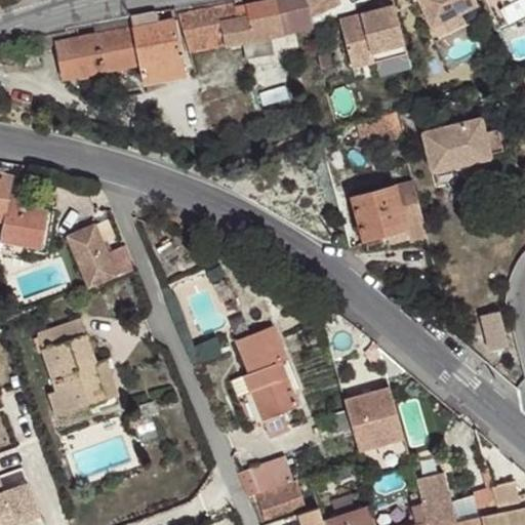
[(271,35),(313,27),(311,16),(306,0),(273,0),(236,7),(235,4),(179,15),(190,51),(244,40),(271,35)]
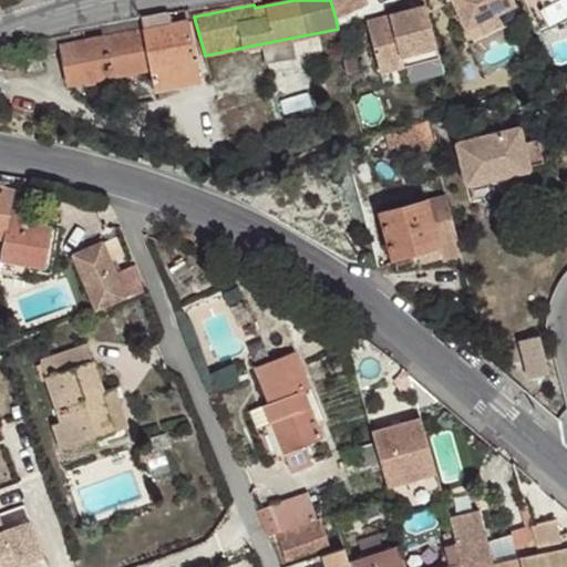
[(366,0),(330,0),(336,18),(368,4),(366,0)]
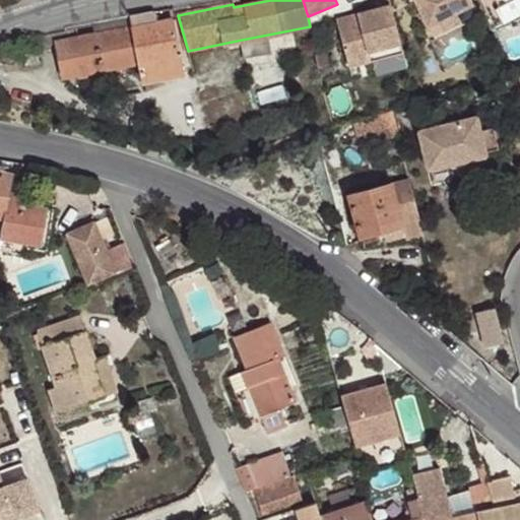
[(471,0),(414,0),(432,36),(461,21),(457,12),(473,4),(471,0)]
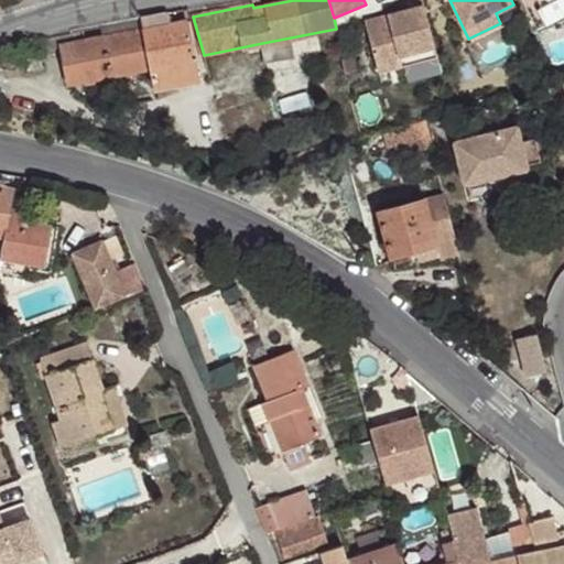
[(496,13),(500,23),(518,14),(513,4),(496,13)]
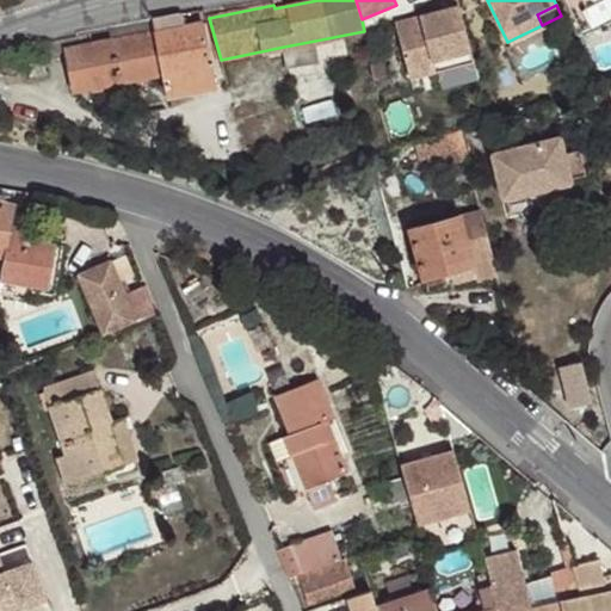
[(471,50),(458,6),(396,23),(412,79),(436,72),(432,61),(471,50)]
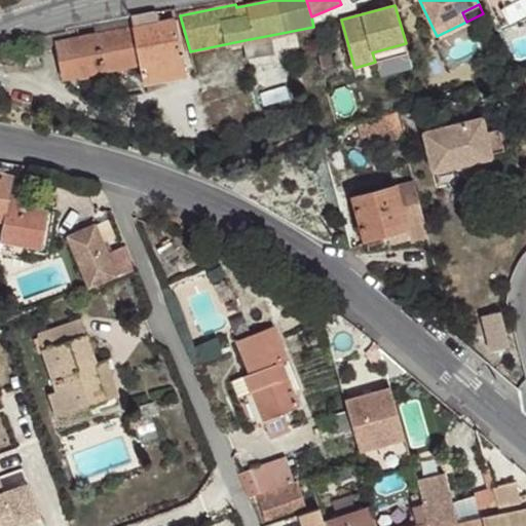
[(156,12),(132,16),(132,19),(141,65),(145,83),(186,75),(175,20),(158,23),(156,12)]
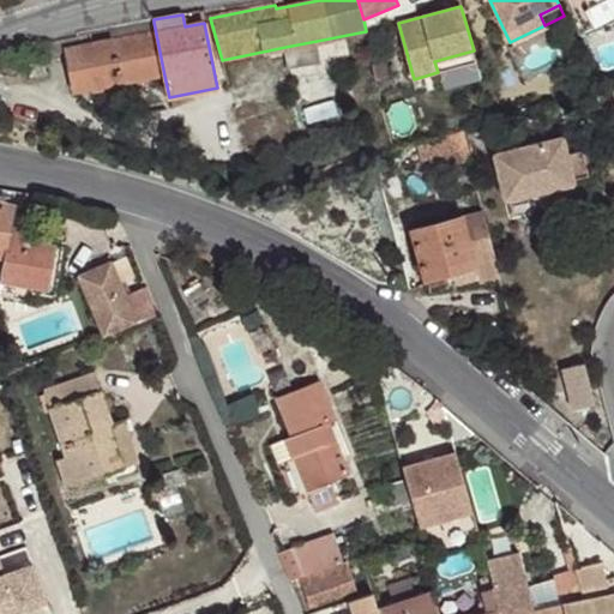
[(120,84),(164,76),(154,22),(109,30),(112,41),(120,84)]
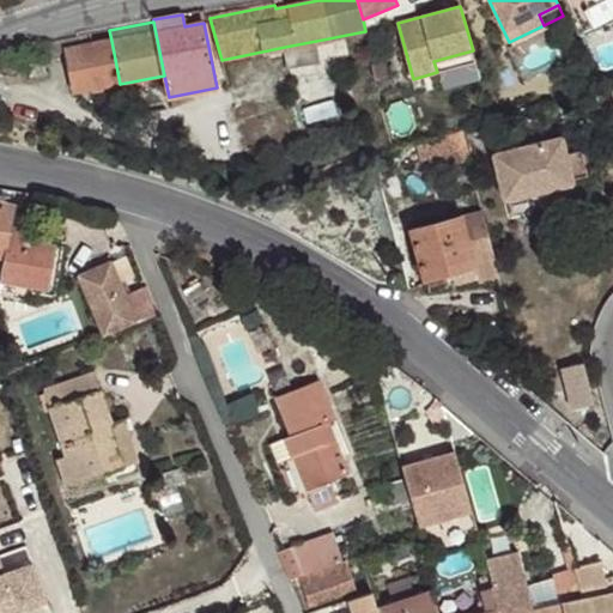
[(64,40),(55,41),(58,52),(66,50),(92,46),(90,34),(77,37),(64,40)]
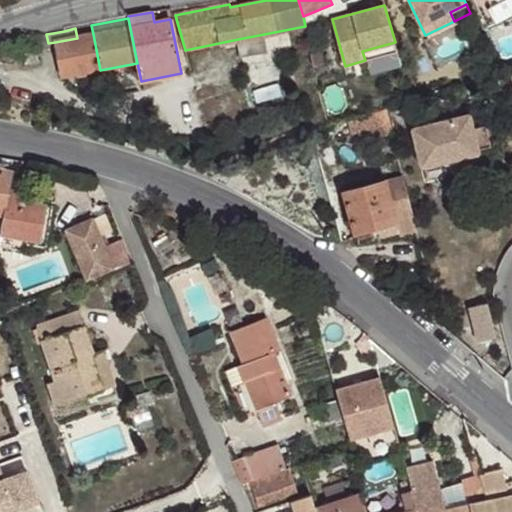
[(61,77),(100,70),(93,34),(77,38),(55,42),(61,77)]
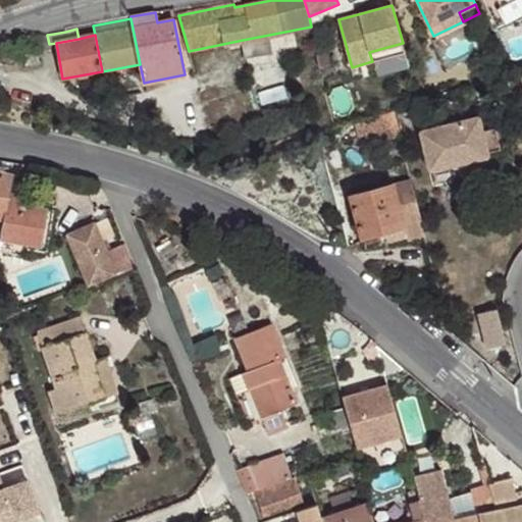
[(269,35),(243,40),(246,56),(271,50),(269,35)]
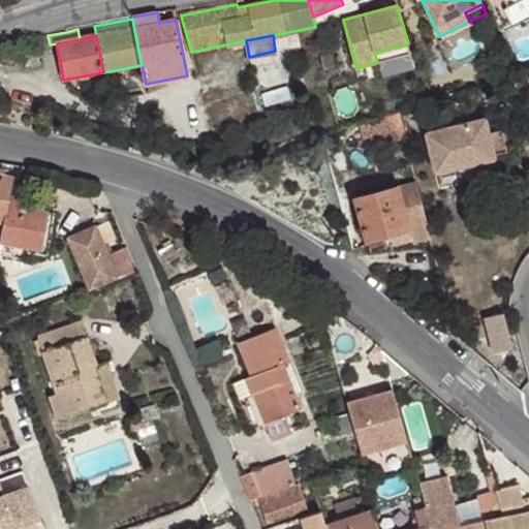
[(374,53),(377,62),(411,53),(408,43),(374,53)]
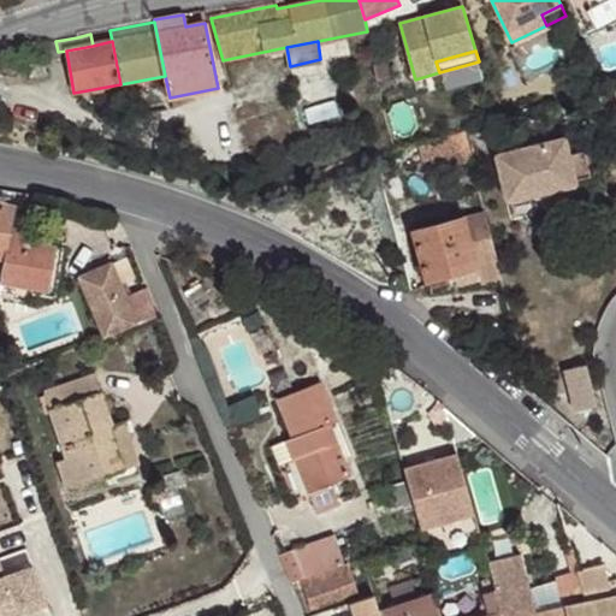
[(615,124),(615,90),(598,94),(605,126),(615,124)]
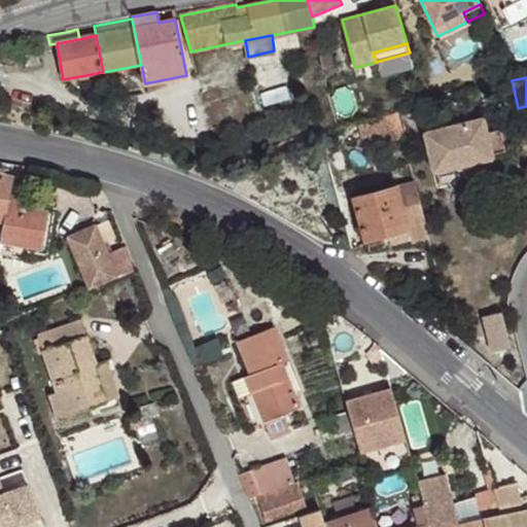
[(383,143),(403,137),(397,112),(377,117),(380,132),(383,143)]
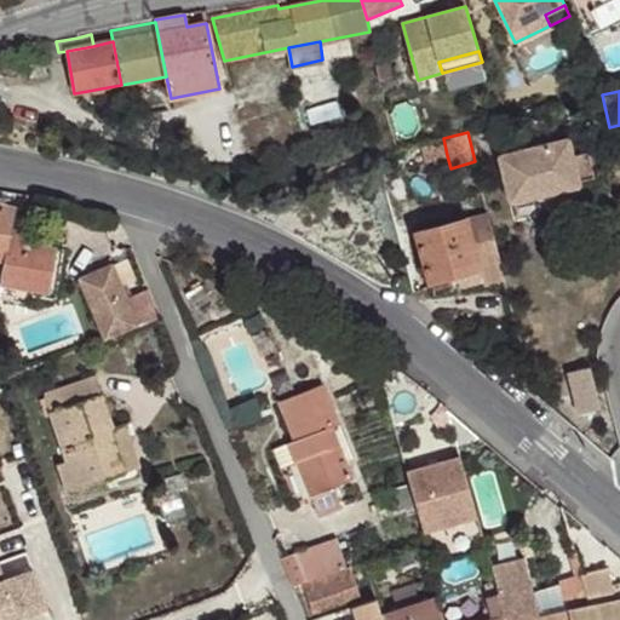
[(447,155),(443,138),(419,145),(423,162),(447,155)]
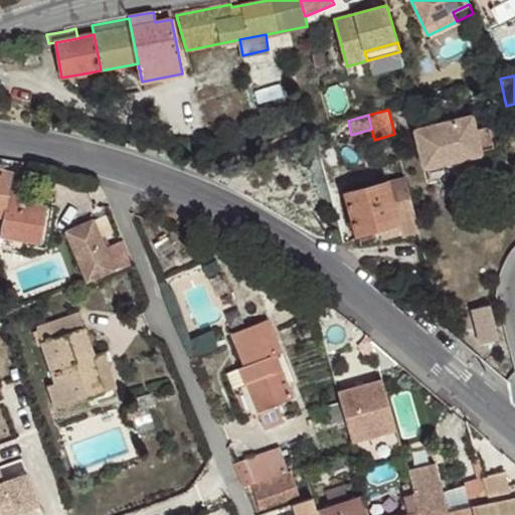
[(414,130),(423,168),(483,154),(482,150),(477,130),(473,115),(414,130)]
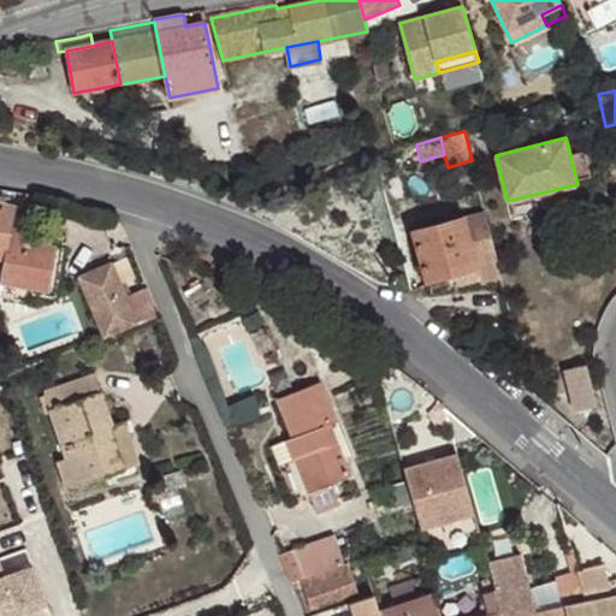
[(585,152),(570,155),(576,179),(590,176),(585,152)]
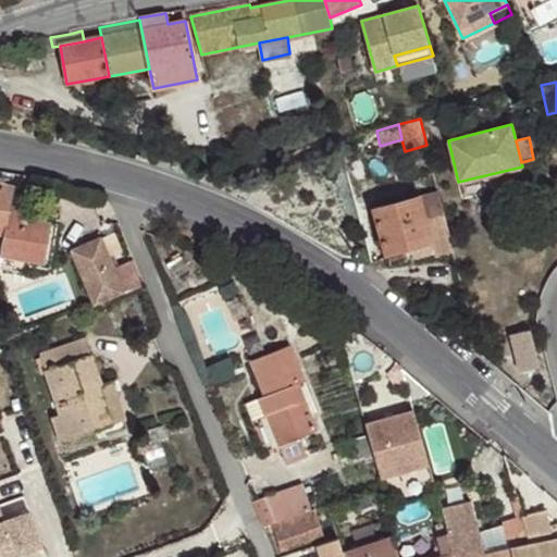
[(10,178),(0,176),(0,233),(5,234),(2,255),(44,261),(50,222),(10,215),(11,205),(14,186),(9,185),(10,178)]
